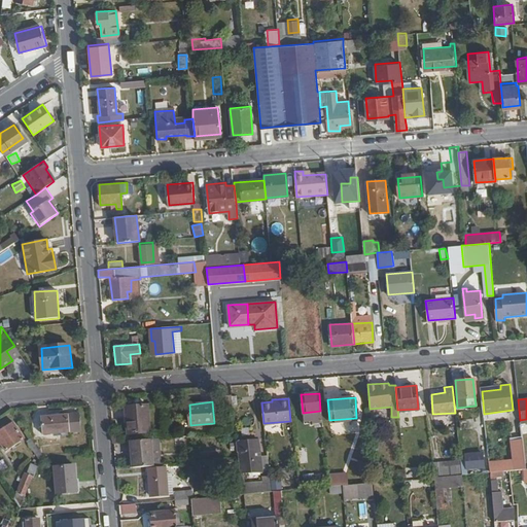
[(148,429),(147,403),(125,406),(127,431),(148,429)]
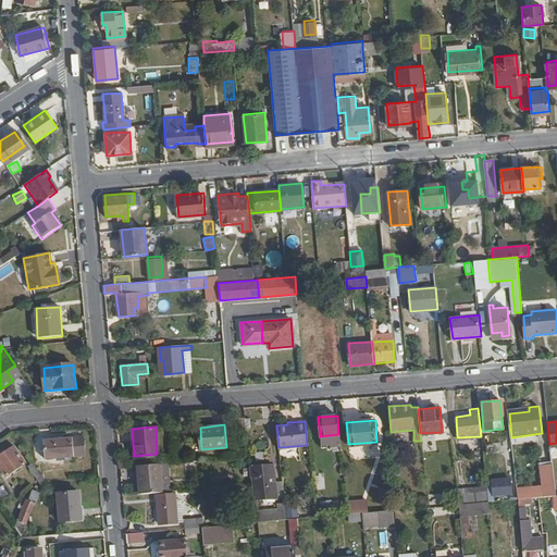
[(86,456),(84,437),(44,442),(45,459),(86,456)]
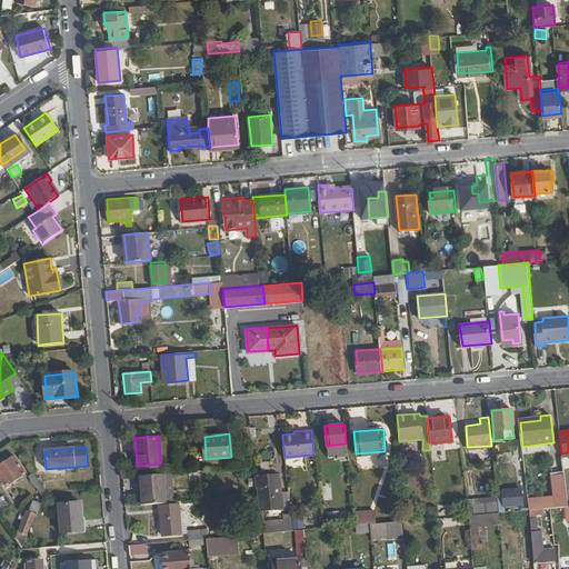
[(26,475),(13,457),(0,466),(0,478),(6,487),(26,475)]
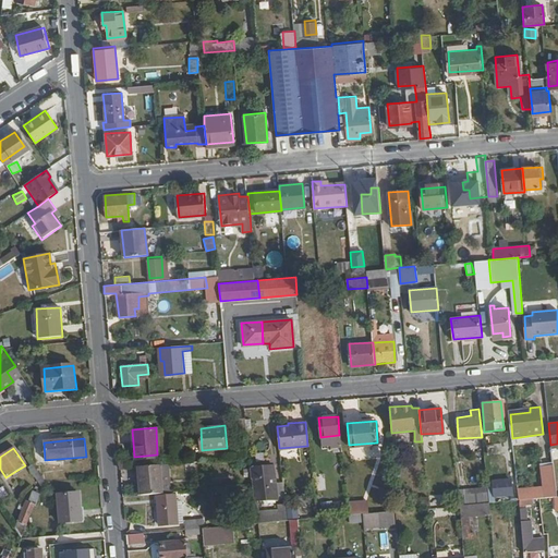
[(536,451),(538,465),(553,464),(552,450),(536,451)]
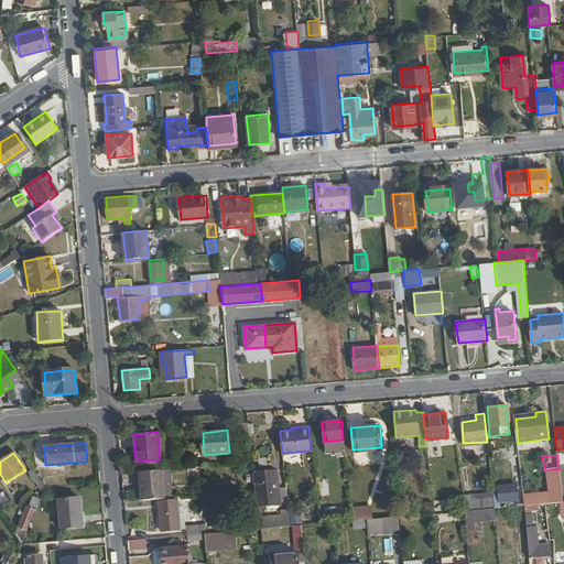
[(164,498),(162,468),(141,470),(144,499),(164,498)]
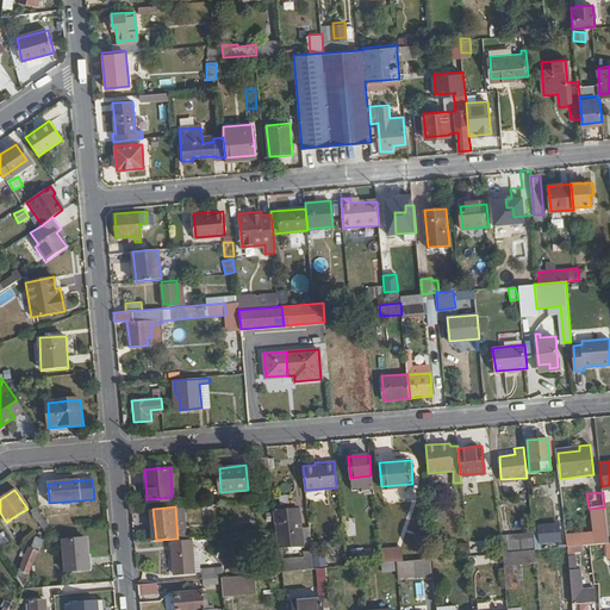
[(47,528),(35,509),(30,512),(45,533),(47,528)]
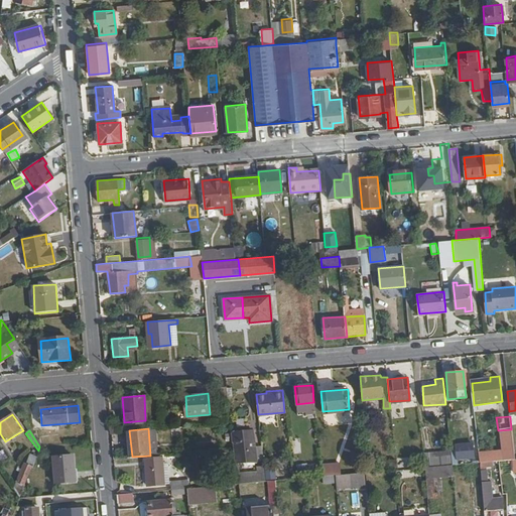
[(255,462),(252,435),(248,435),(247,431),(231,432),(235,464),(255,462)]
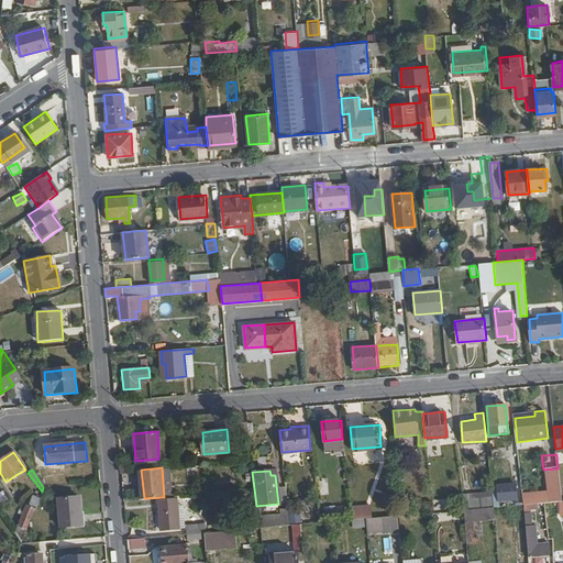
[(517,498),(516,483),(496,484),(498,500),(517,498)]
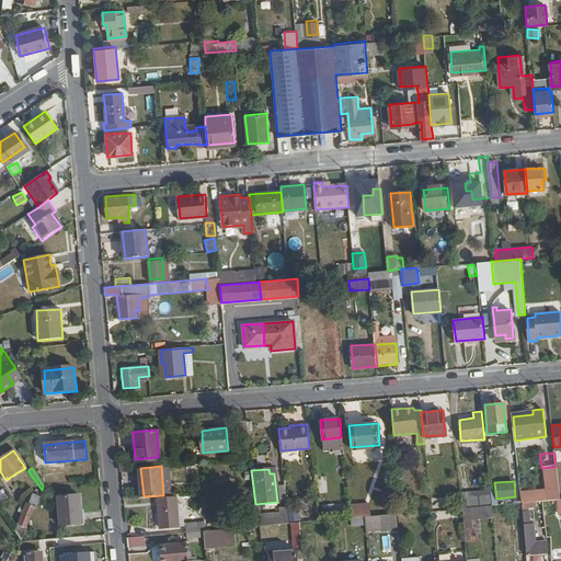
[(559,499),(557,482),(542,483),(544,500),(559,499)]
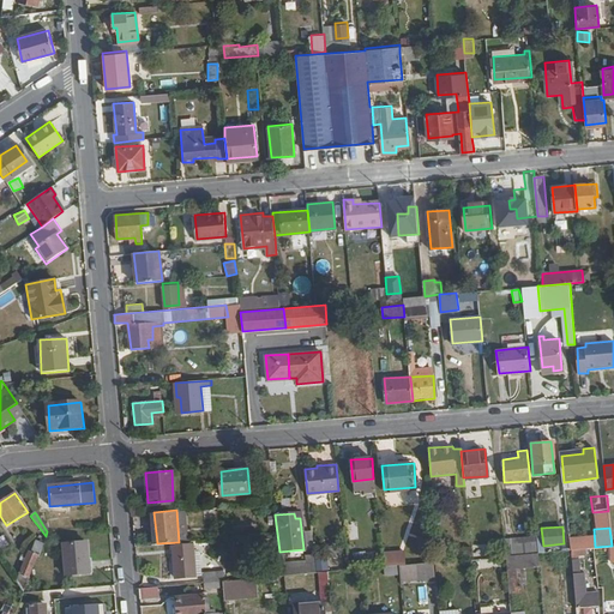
[(529,552),(528,542),(517,542),(516,536),(501,537),(503,554),(529,552)]
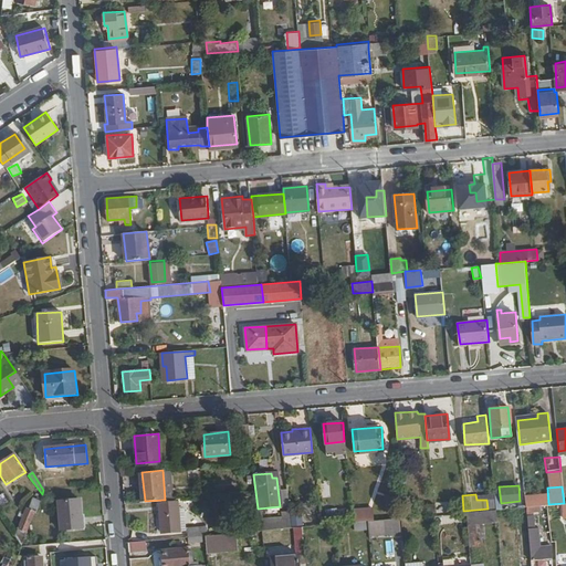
[(20,547),(39,502),(32,500),(27,511),(24,510),(12,536),(20,547)]
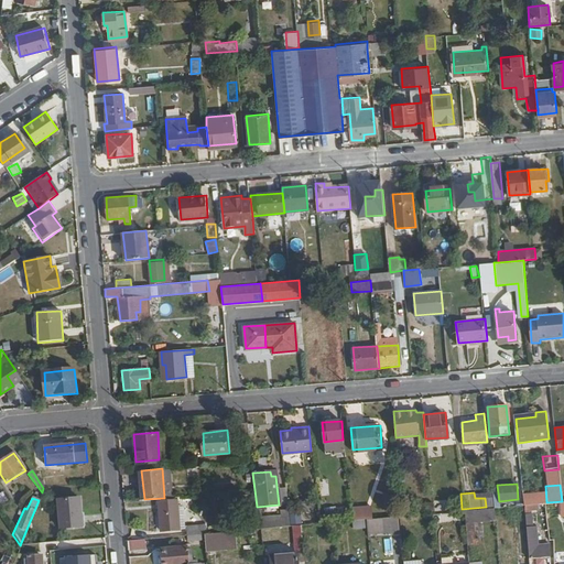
[(83,528),(80,507),(77,498),(56,500),(60,530),(83,528)]
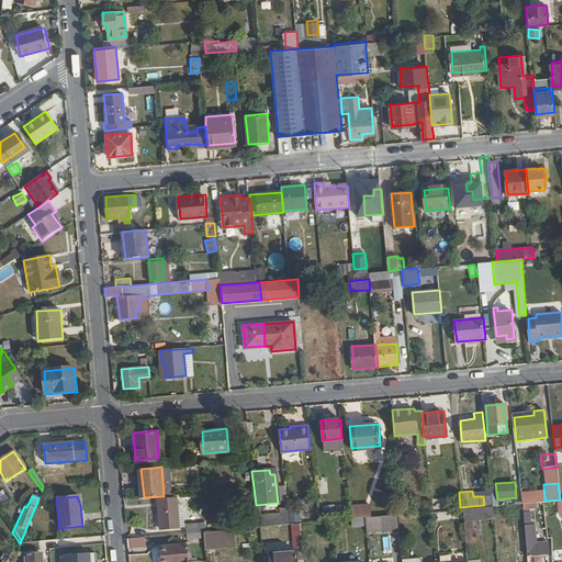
[(180,528),(178,498),(158,499),(160,529),(180,528)]
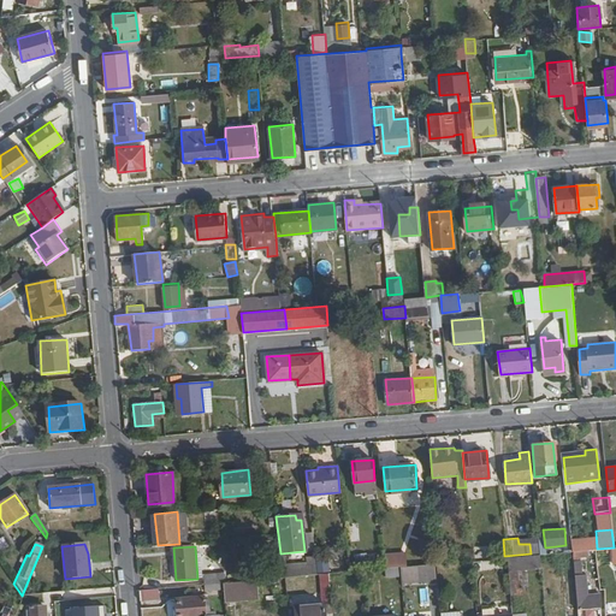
[(404,567),(403,554),(381,555),(383,569),(404,567)]
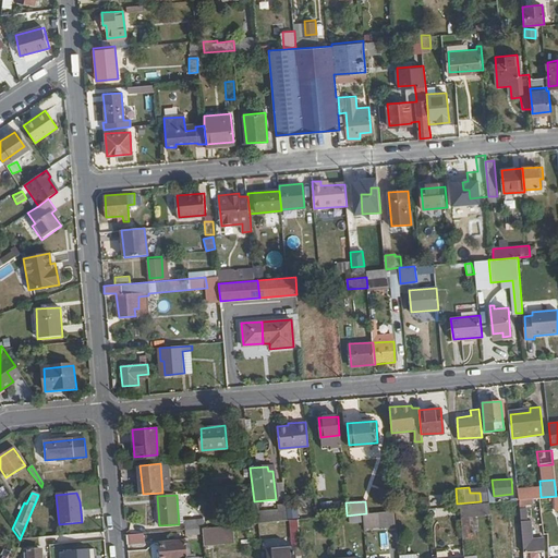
[(490,514),(489,502),(462,505),(463,517),(490,514)]
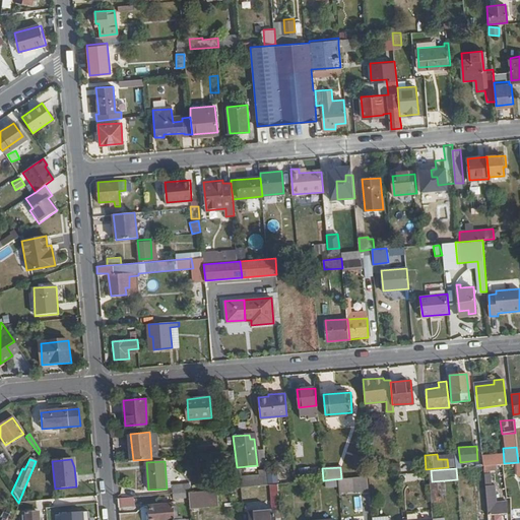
[(239,489),(258,486),(259,495),(270,494),(270,503),(278,502),(276,469),(257,470),(257,475),(239,476),(239,489)]
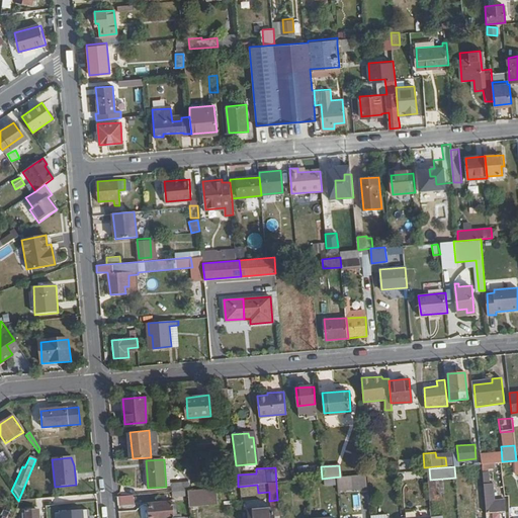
[(368,488),(367,475),(359,475),(359,478),(344,479),(344,485),(359,484),(360,488),(368,488)]
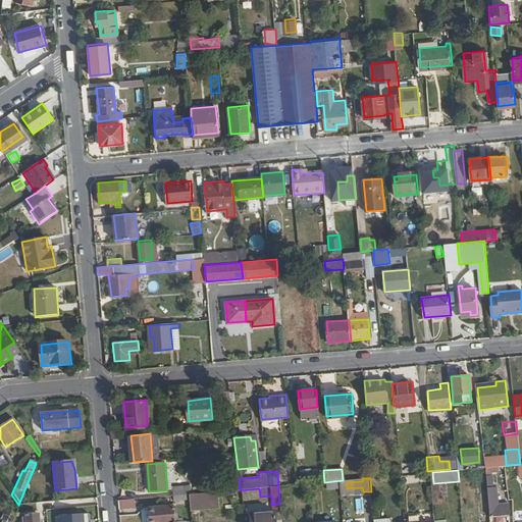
[(194,493),(193,485),(173,487),(174,496),(191,494),(194,493)]
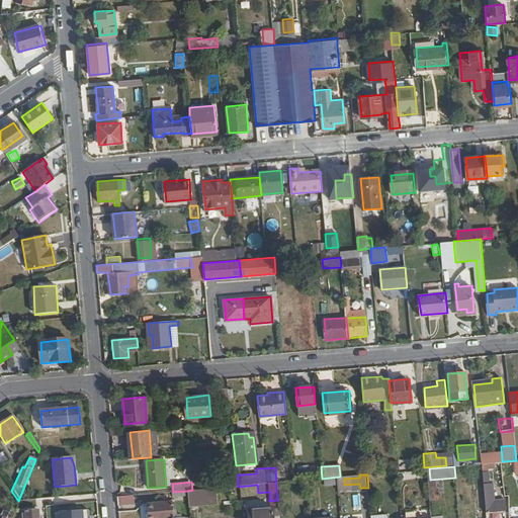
[(219,504),(218,488),(192,490),(189,491),(189,496),(190,507),(219,504)]
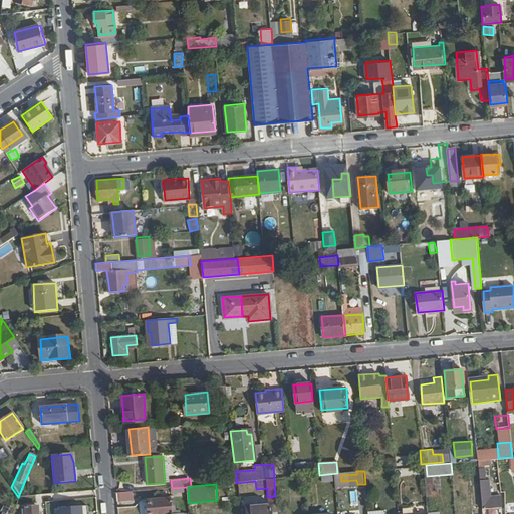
[(134,501),(133,492),(116,493),(117,502),(134,501)]
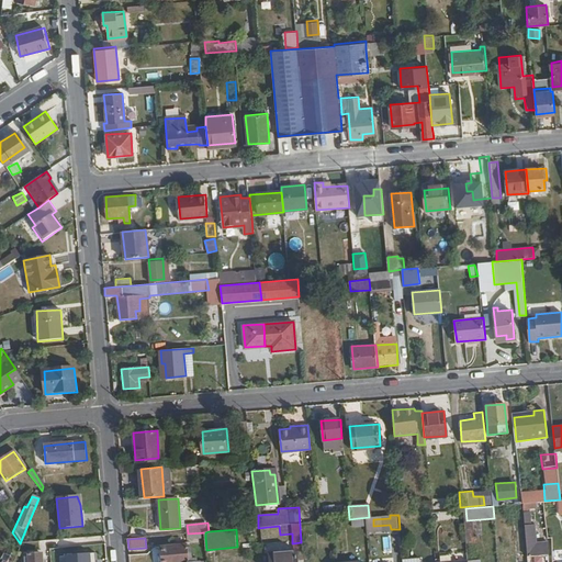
[(72,549),(70,539),(46,541),(47,551),(72,549)]
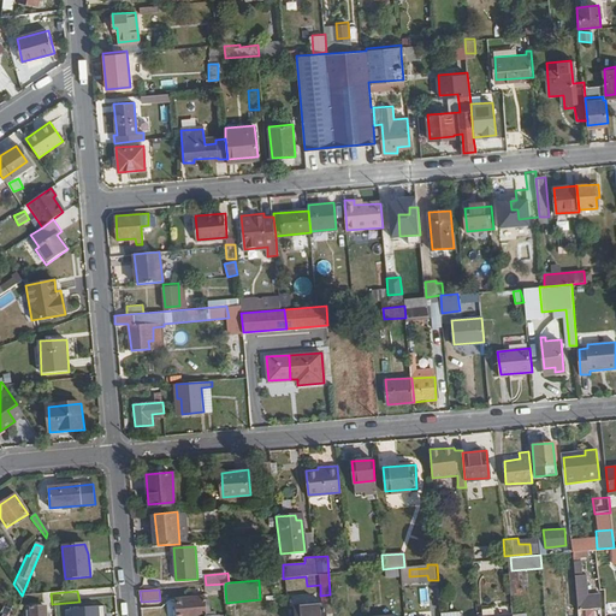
[(207,615),(207,598),(178,599),(178,615),(207,615)]
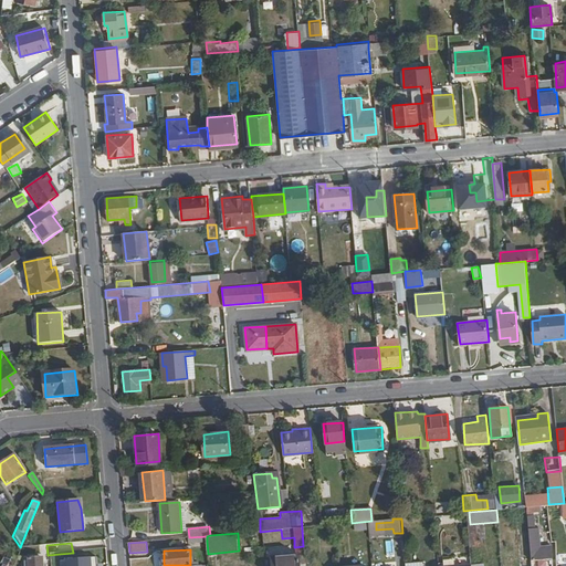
[(553,564),(552,551),(531,552),(532,565),(537,565),(538,563),(543,563),(544,564),(553,564)]
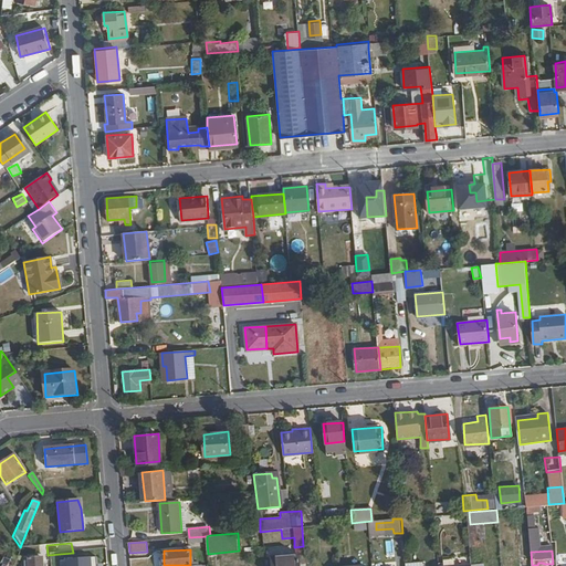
[(301,565),(300,555),(272,557),(273,565),(301,565)]
